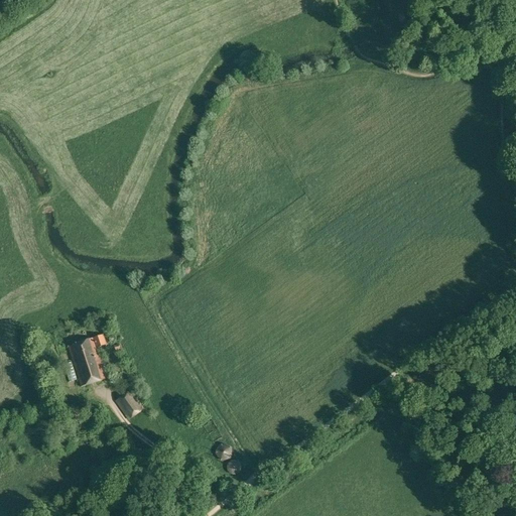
[(407,23),(409,20),(409,16),(406,13),(402,14),(399,17),(400,21),(403,23),(407,23)]
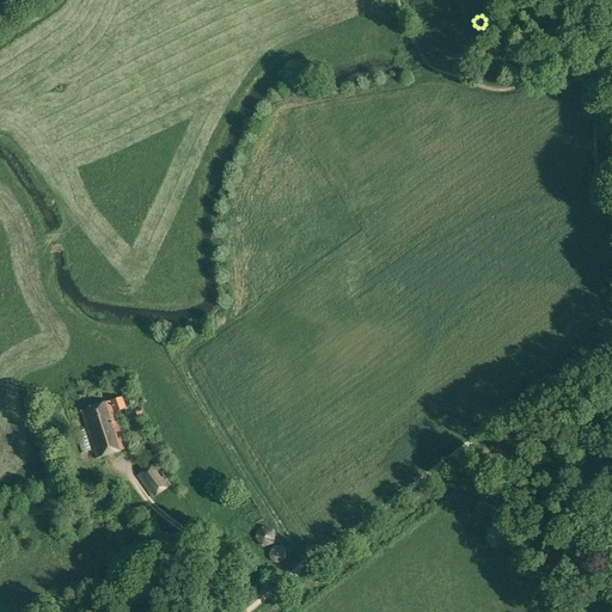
[(81,410),(97,458),(127,448),(115,412),(126,409),(122,397),(81,410)]
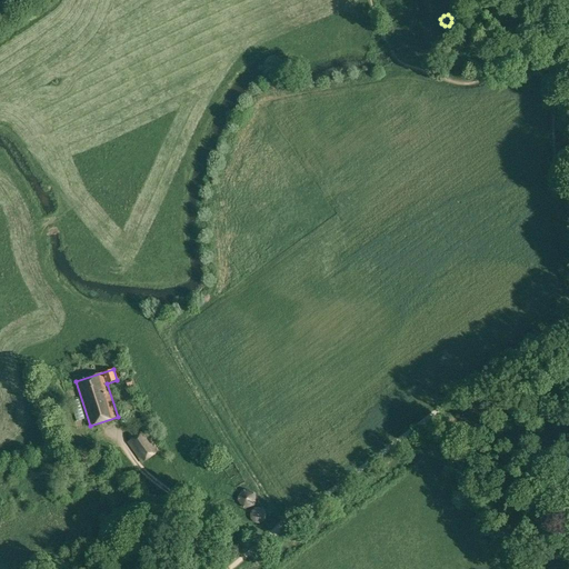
[(86,418),(79,399),(70,402),(76,421),(86,418)]
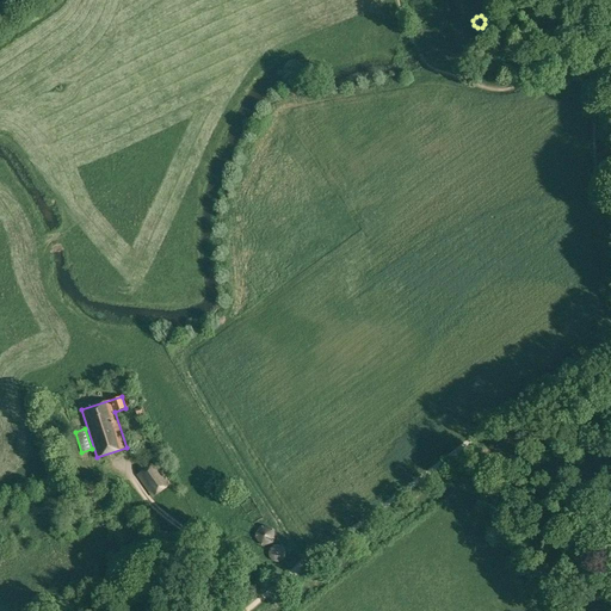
[(136,476),(153,498),(172,483),(155,462),(136,476)]
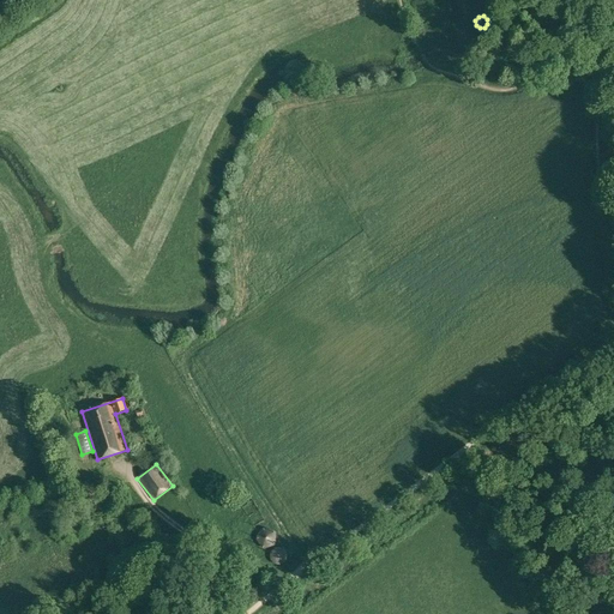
[(288,549),(275,551),(276,561),(289,560),(288,549)]
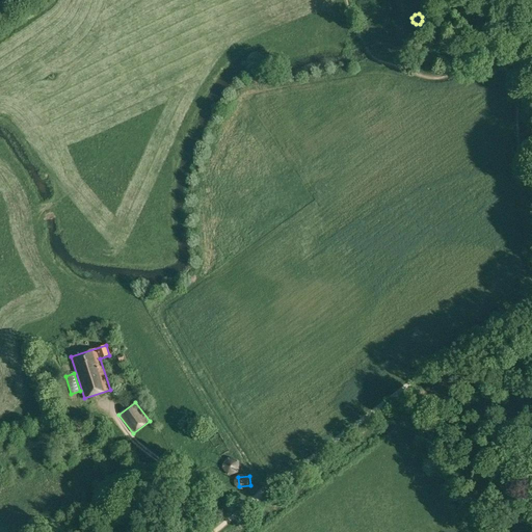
All buildings are outlined.
